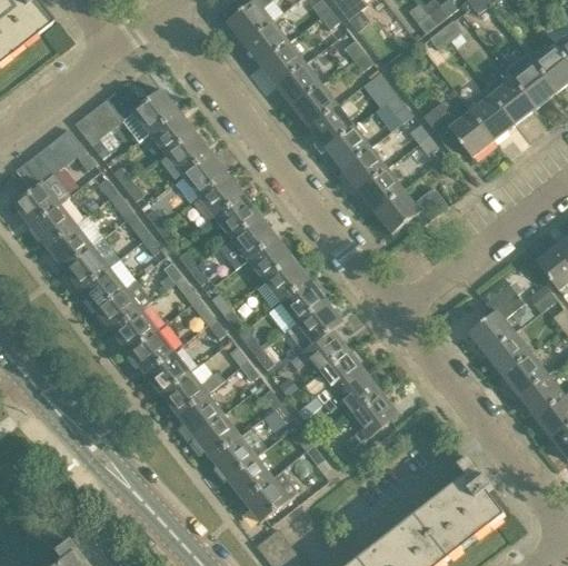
[(0,61),(50,23),(31,0),(0,0),(0,61)]
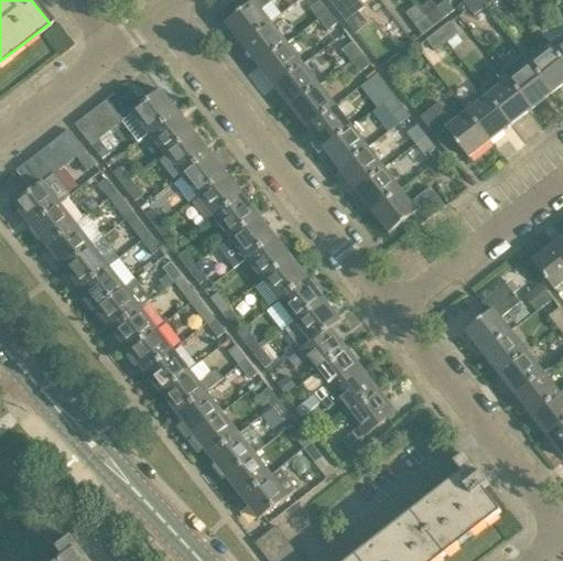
[(245,0),(248,3),(224,22),(240,43),(270,21),(260,8),(269,0),(245,0)]
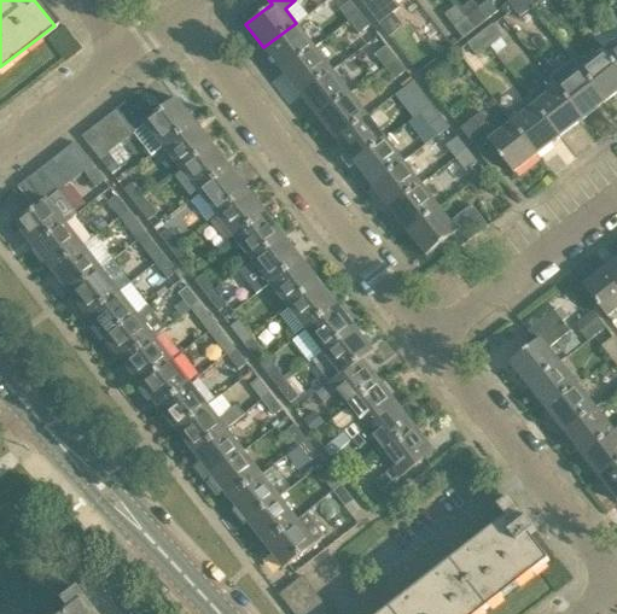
[(359,10),(351,0),(345,0),(337,6),(347,19),(359,10)]
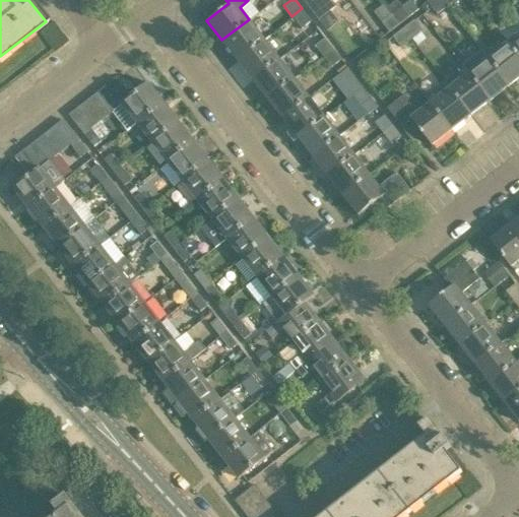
[(303,0),(318,18),(334,4),(331,0),(303,0)]
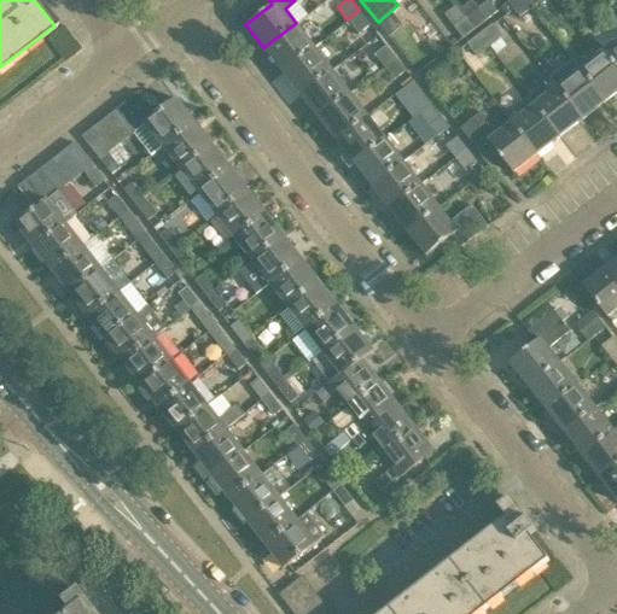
[(512,0),(508,4),(518,15),(530,6),(525,0),(512,0)]
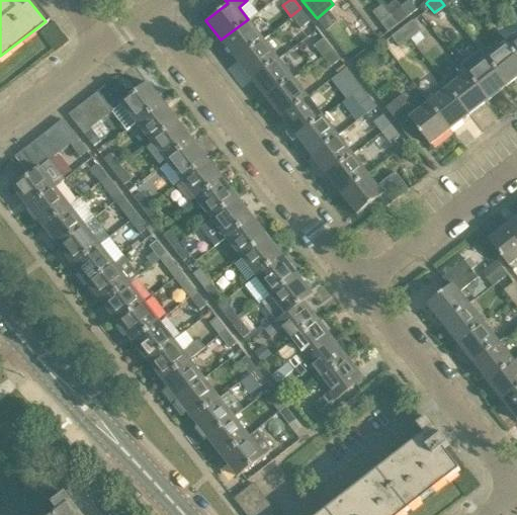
[(389,12),(396,22),(408,13),(400,4),(389,12)]
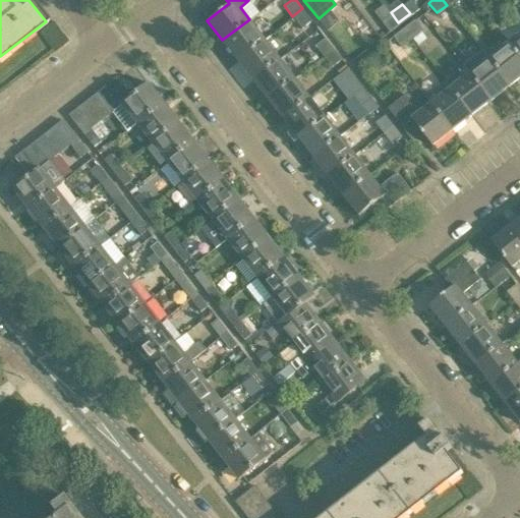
[(302,8),(292,16),(301,27),(310,19),(302,8)]
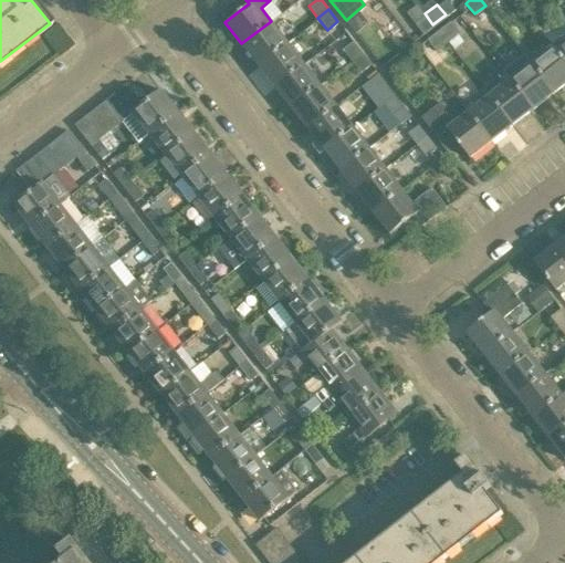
[(414,22),(422,33),(432,24),(425,13),(414,22)]
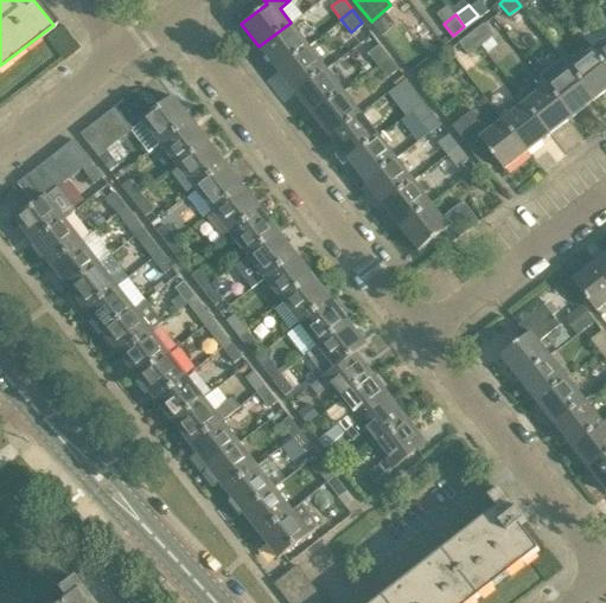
[(469,32),(477,44),(491,33),(483,21),(469,32)]
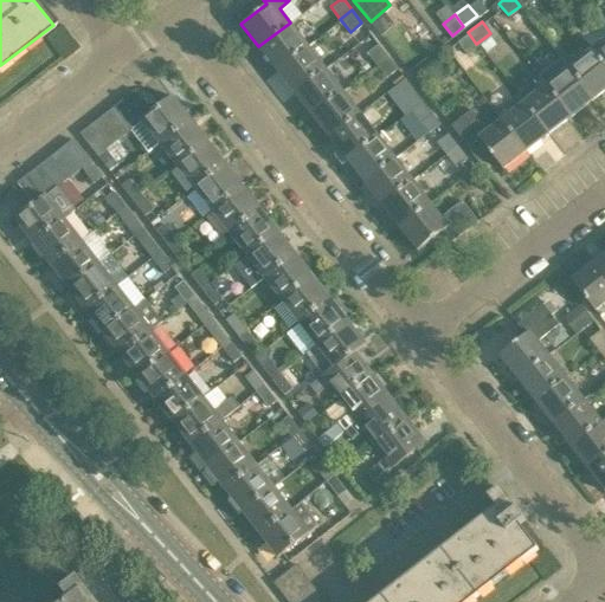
[(308,45),(290,23),(258,46),(276,69),(308,45)]
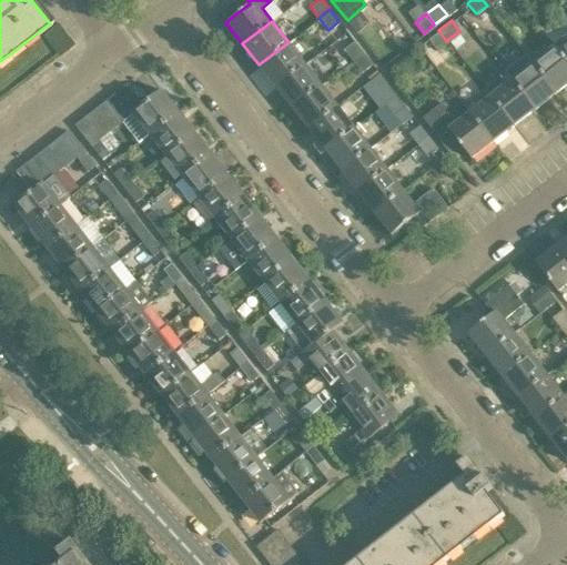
[(436,49),(446,41),(438,30),(428,38),(436,49)]
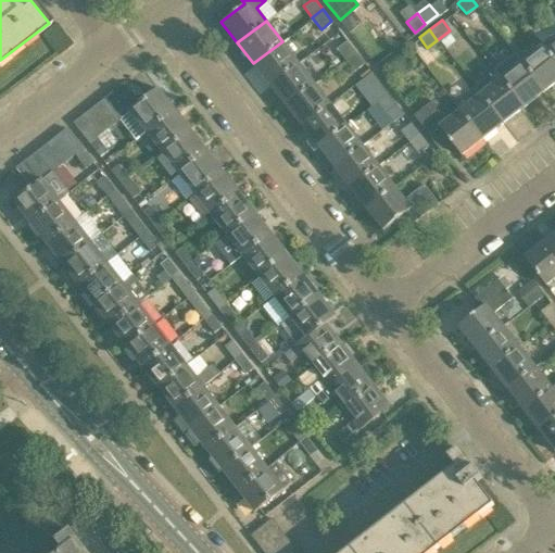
[(554,33),(540,45),(554,63),(554,33)]
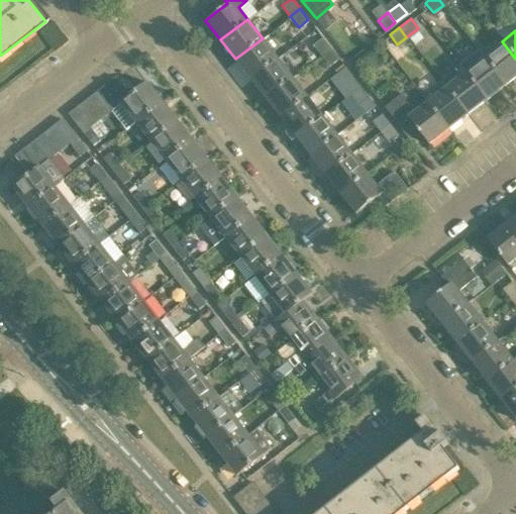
[(329,45),(322,35),(312,43),(319,54),(329,45)]
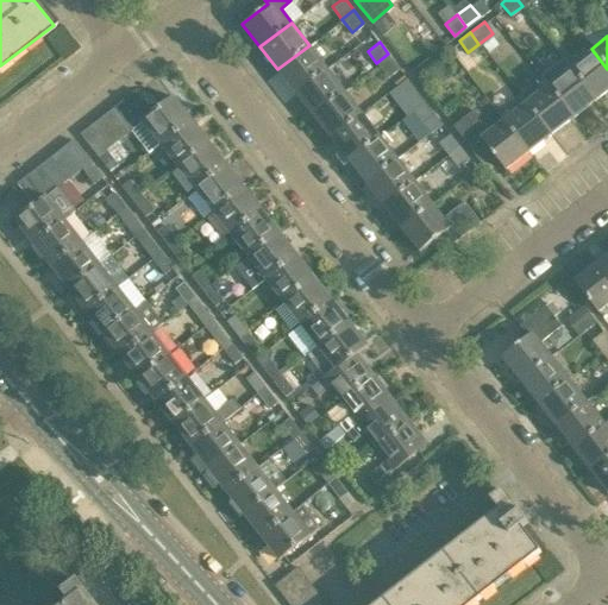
[(295,92),(326,67),(309,45),(277,69),(295,92)]
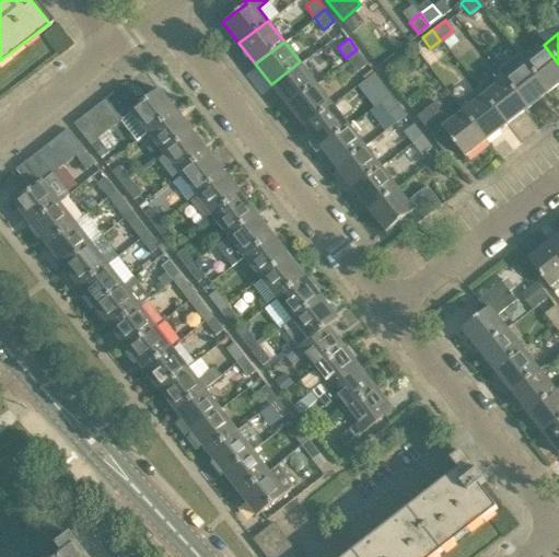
[(524,61),(546,90),(558,80),(558,64),(544,45),(524,61)]
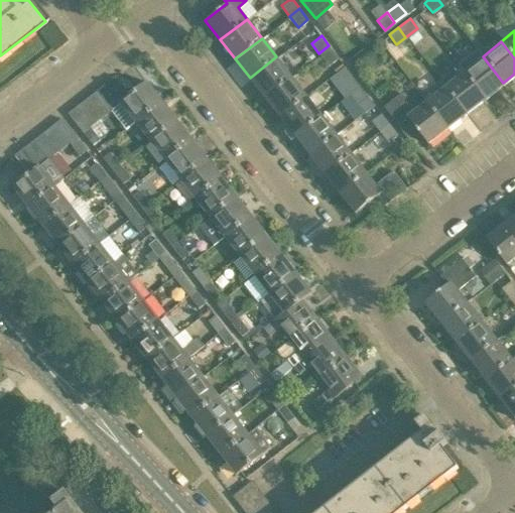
[(329,45),(318,53),(328,65),(338,57),(329,45)]
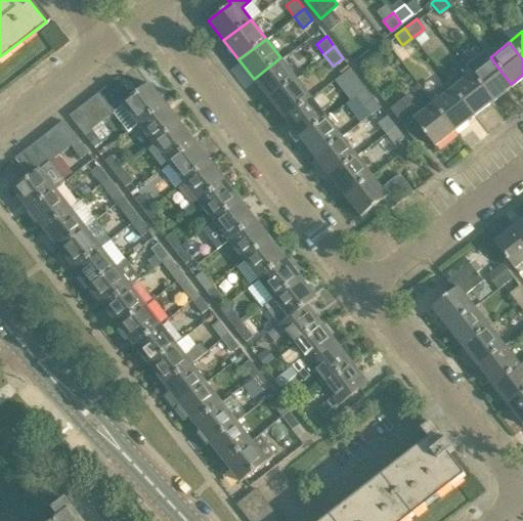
[(471,73),(491,99),(511,84),(490,57),(484,50),(465,66),(471,73)]
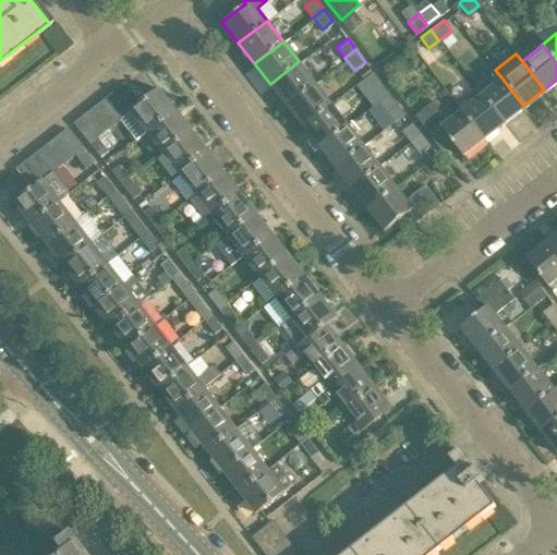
[(314,82),(299,61),(270,84),(286,104),(314,82)]
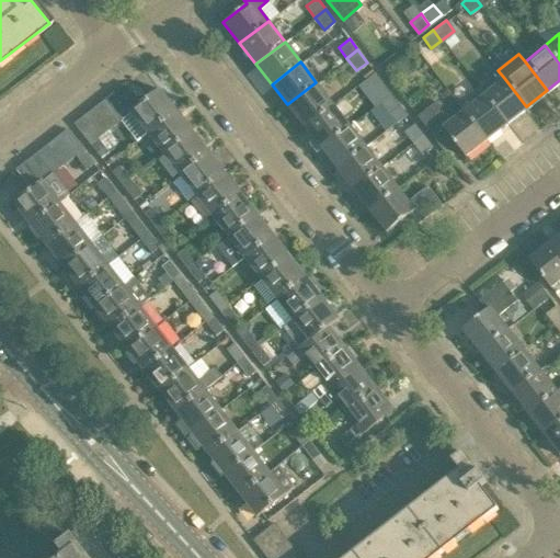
[(482,94),(505,123),(526,106),(504,78),(482,94)]
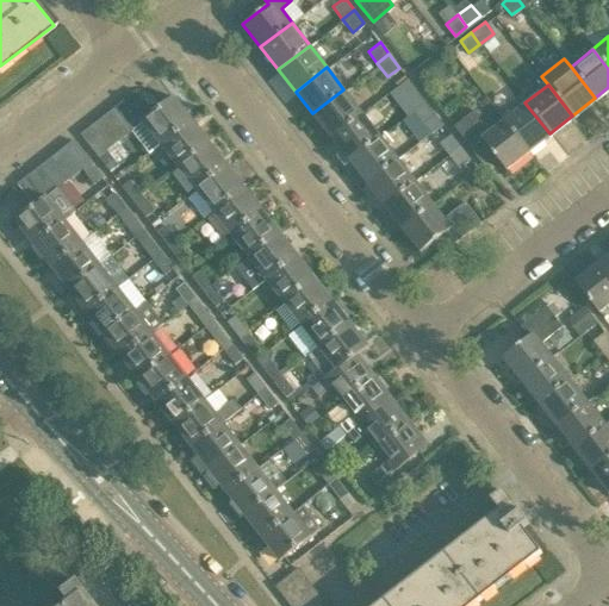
[(124,98),(142,120),(154,111),(136,88),(124,98)]
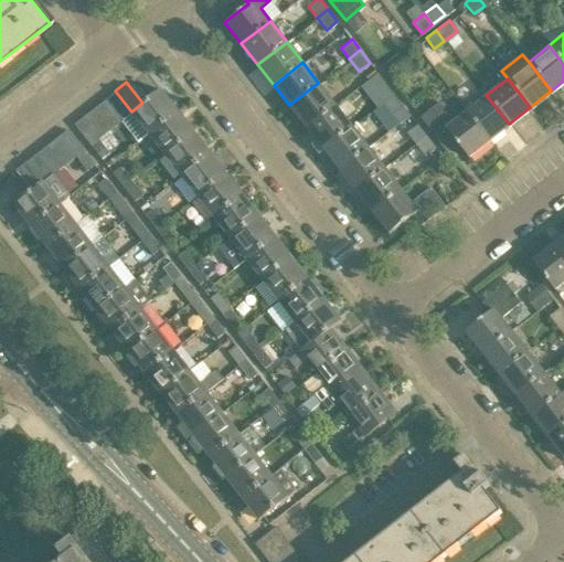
[(382,101),(392,92),(384,82),(373,89),(382,101)]
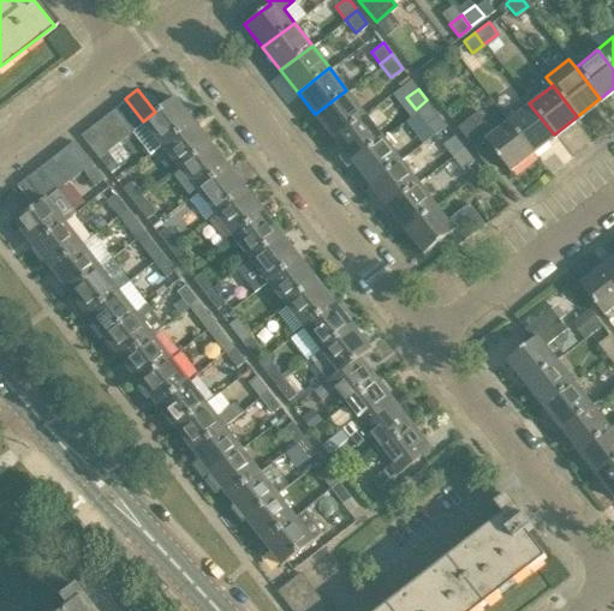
[(333,137),(365,113),(346,90),(315,114),(333,137)]
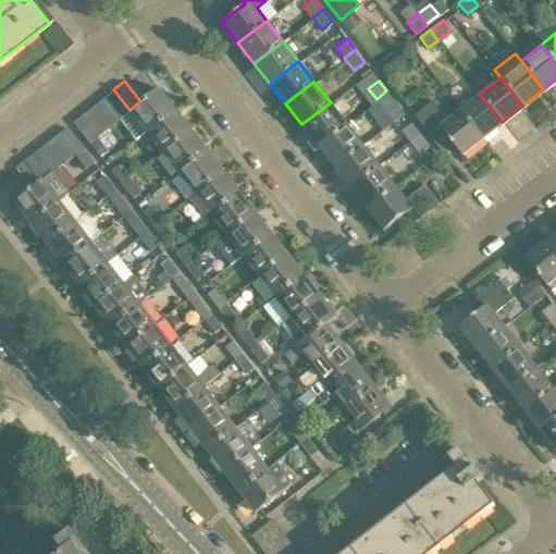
[(454,102),(459,109),(481,138),(502,122),(479,94),(474,86),(454,102)]
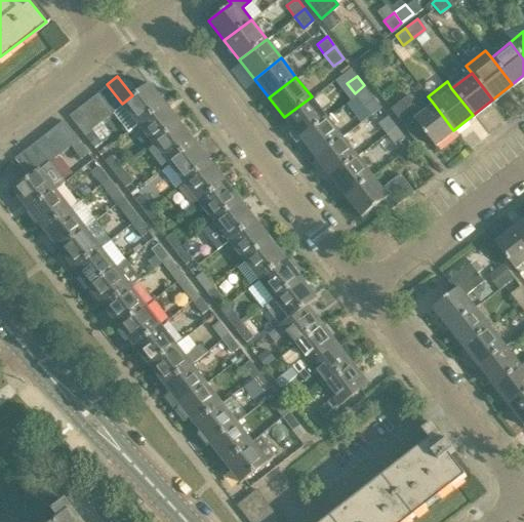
[(137,123),(164,102),(149,82),(132,95),(122,104),(113,111),(128,130),(137,123)]
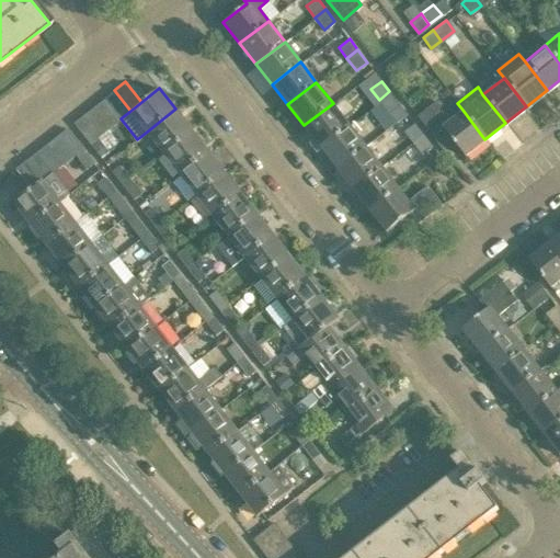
[(121,118),(130,111),(114,90),(104,98),(121,118)]
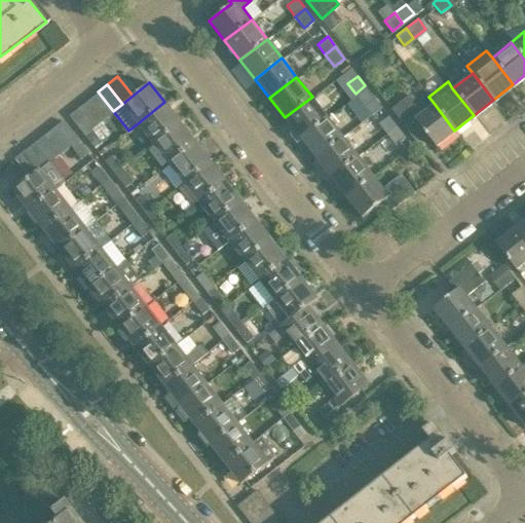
[(374,98),(365,85),(355,94),(365,105),(374,98)]
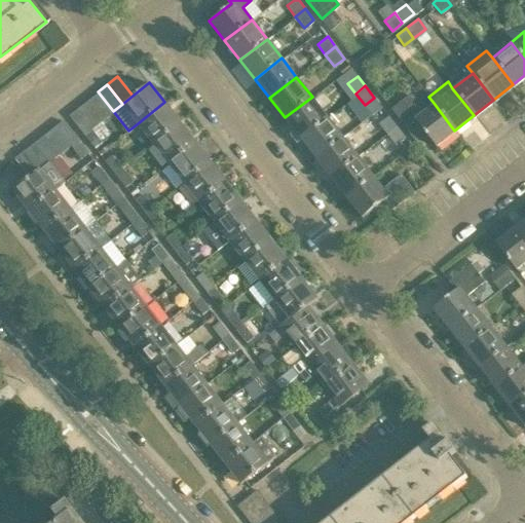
[(98,91),(87,100),(103,118),(113,111),(98,91)]
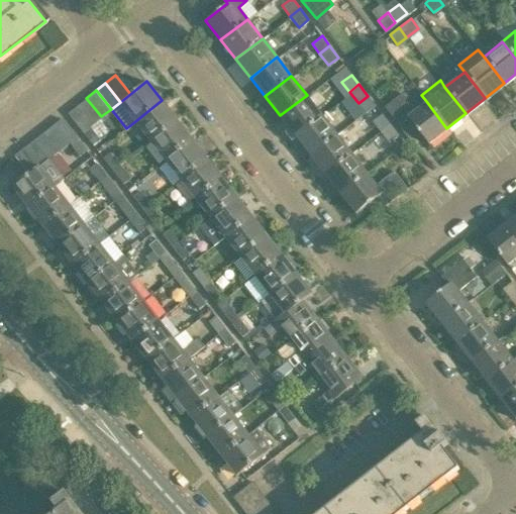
[(385,105),(402,127),(411,120),(428,142),(446,128),(426,101),(415,110),(400,93),(385,105)]
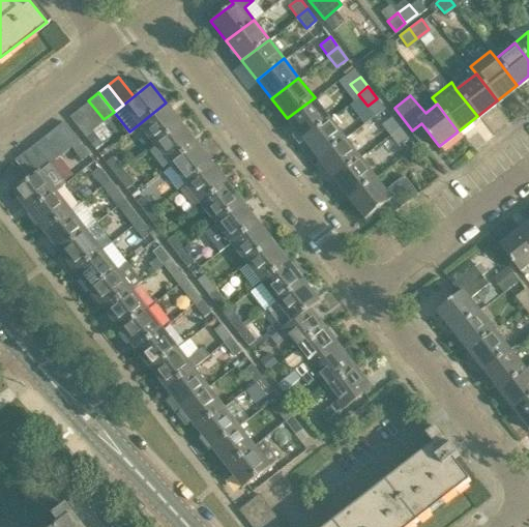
[(329,116),(315,97),(287,118),(301,138),(329,116)]
